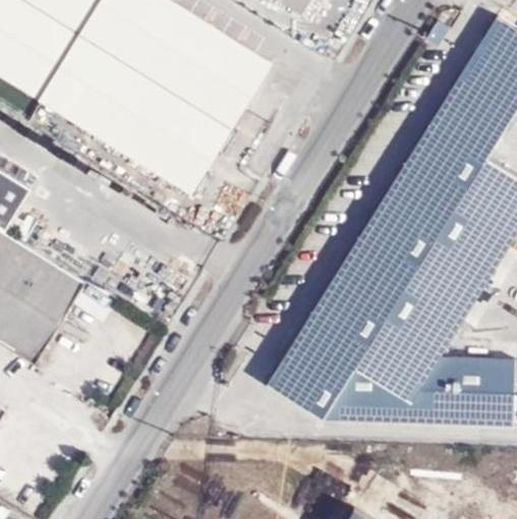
[(0,77),(184,193),(269,64),(166,0),(0,0),(0,77)]
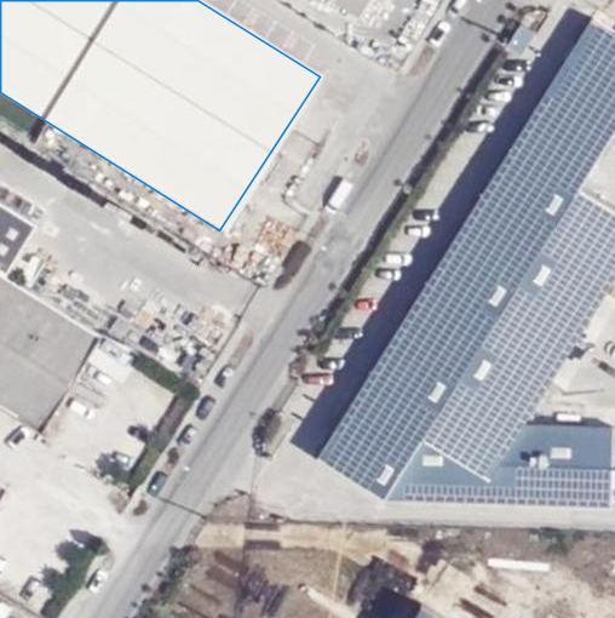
[(327,0),(356,17),(366,0),(327,0)]
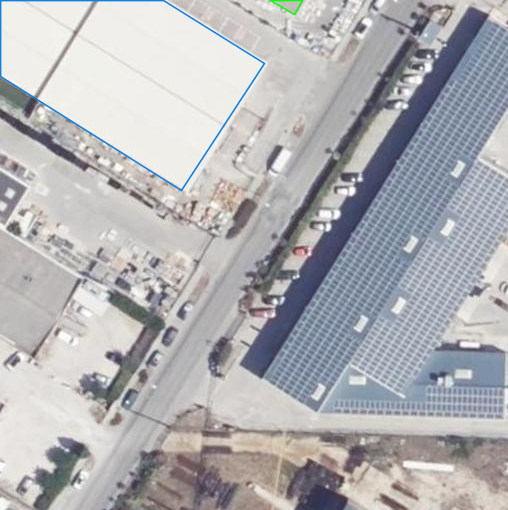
[(483,144),(507,103),(507,31),(487,18),(261,377),(317,412),(503,419),(503,405),(507,405),(507,382),(505,382),(506,354),(428,351),(507,223),(507,175),(475,155),(483,144)]
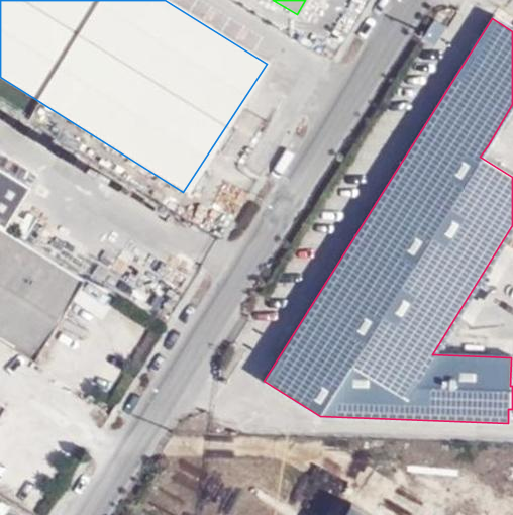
[(512,161),(488,145),(480,157),(512,177),(512,161)]
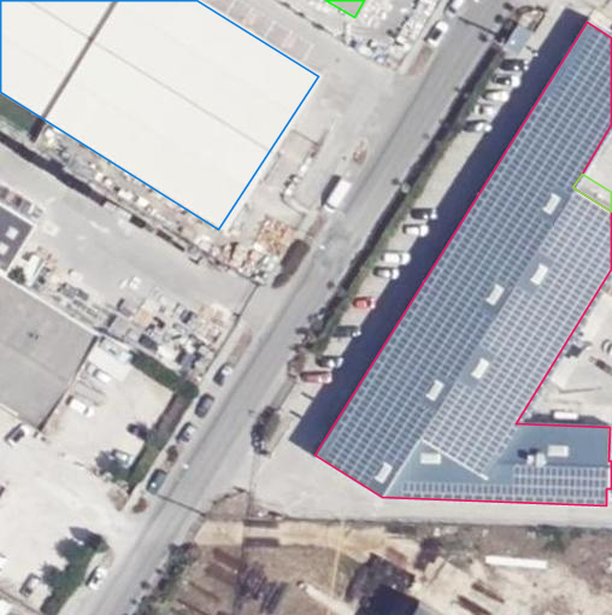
[(0,268),(9,274),(18,258),(37,226),(0,200),(0,268)]
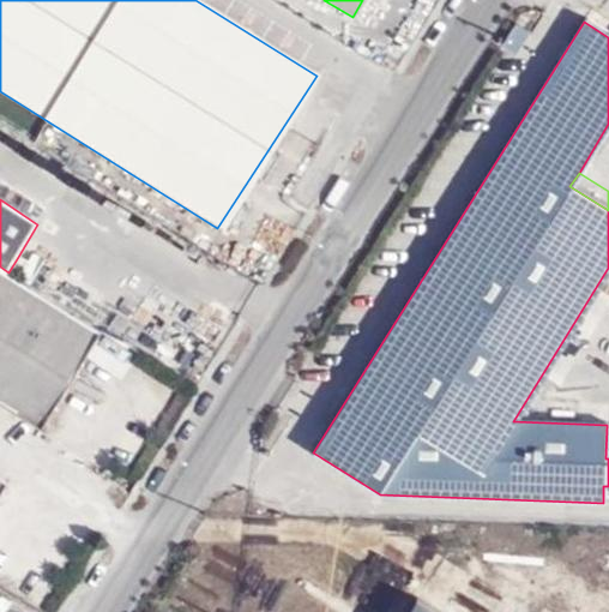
[(8,273),(31,286),(46,261),(34,255),(29,262),(18,257),(8,273)]
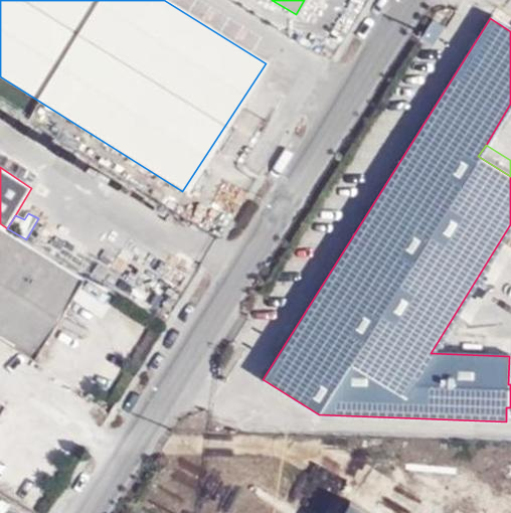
[(0,338),(31,357),(82,275),(26,239),(7,228),(0,223),(0,338)]
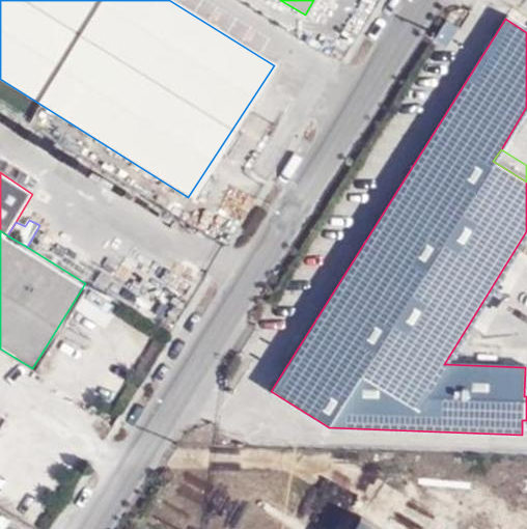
[(378,528),(360,518),(353,528),(378,528)]
